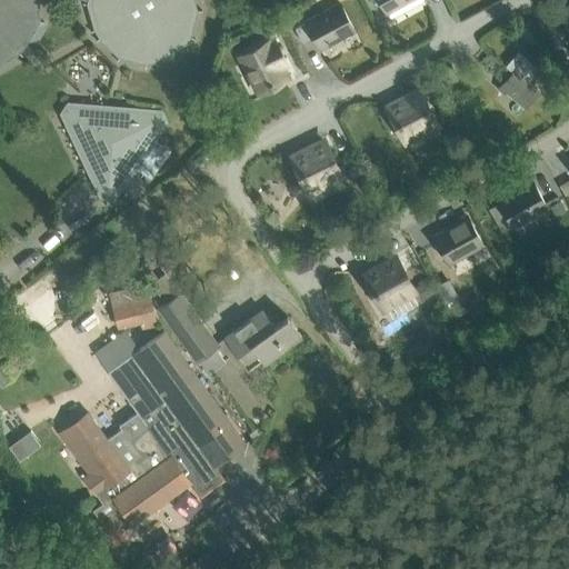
[(0,0),(0,59),(16,50),(35,27),(37,12),(35,0),(0,0)]
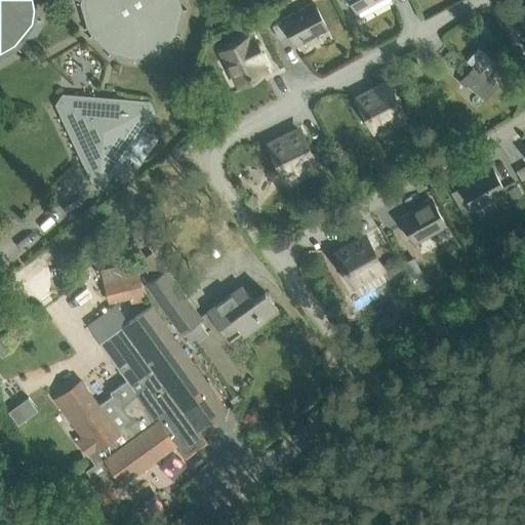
[(183,9),(179,0),(80,0),(80,3),(87,28),(92,36),(110,53),(134,59),(158,52),(176,34),(183,9)]
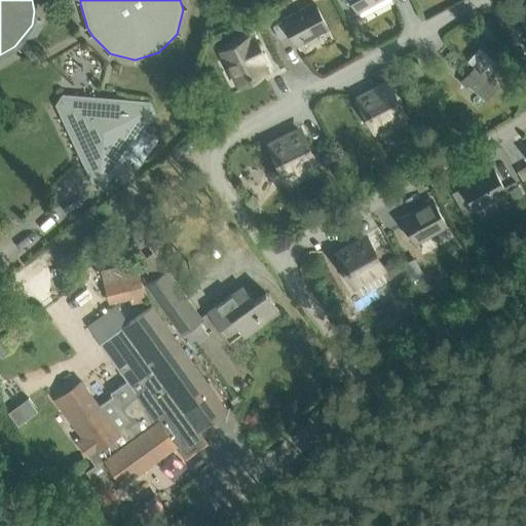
[(350,0),(358,11),(378,0),(350,0)]
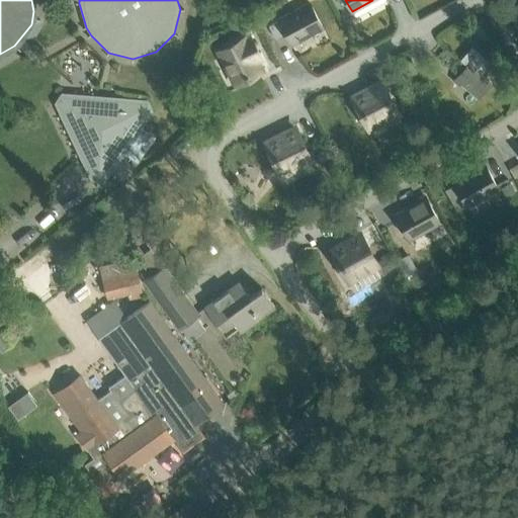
[(285,33),(295,51),(296,51),(290,38),(319,23),(325,34),(326,34),(309,3),(278,19),(278,20),(268,25),(275,38),(285,33)]
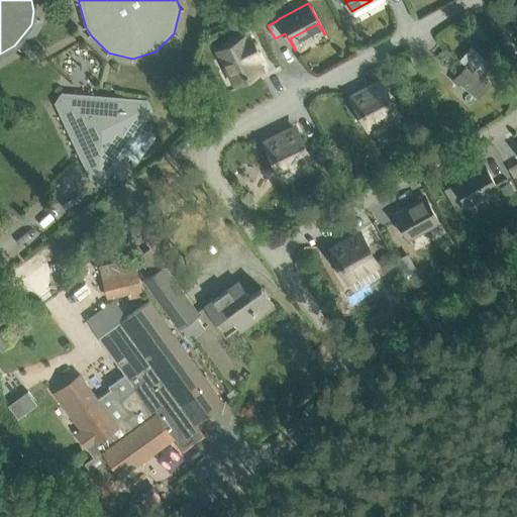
[(214,50),(233,88),(266,71),(246,34),(214,50)]
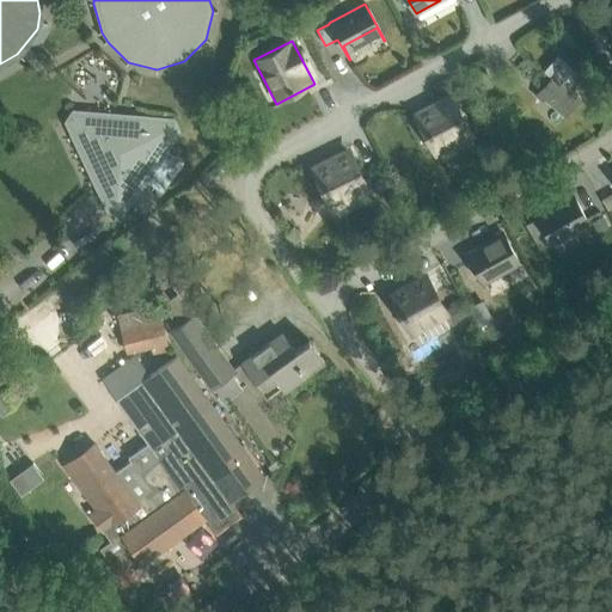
[(558,55),(544,72),(551,78),(538,92),(565,116),(581,98),(568,86),(580,74),(558,55)]
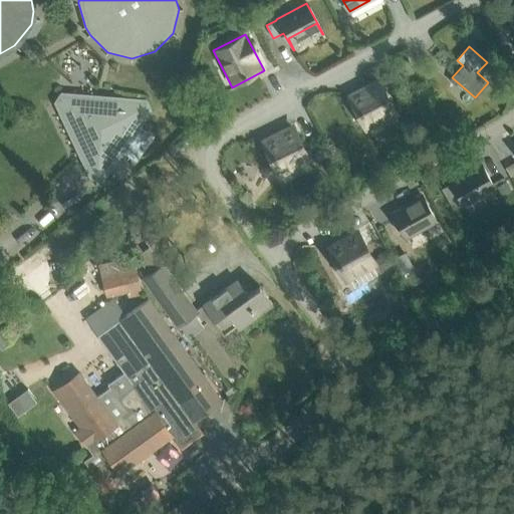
[(444,48),(434,57),(443,65),(452,55),(444,48)]
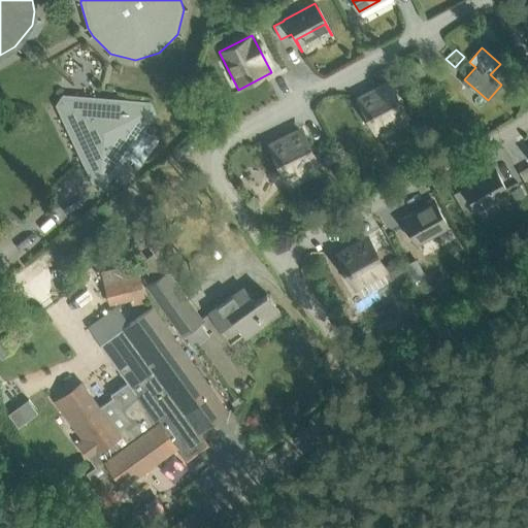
[(362,100),(376,128),(403,114),(390,86),(362,100)]
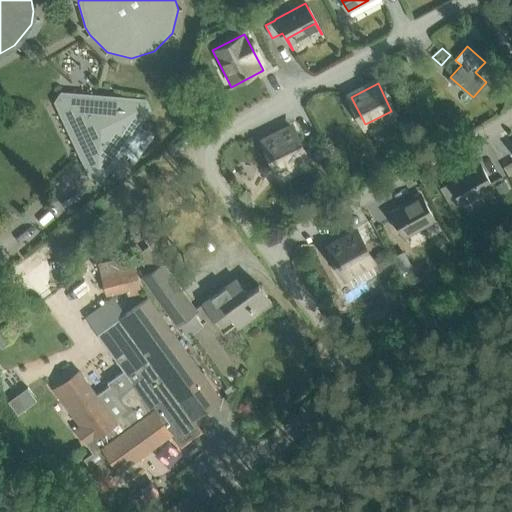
[(143,100),(71,96),(61,109),(92,174),(102,175),(107,168),(121,178),(131,163),(117,153),(147,111),(143,100)]
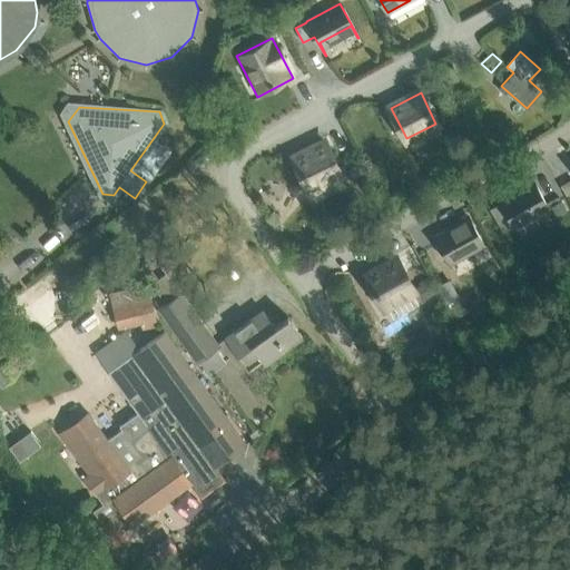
[(295,158),(310,189),(341,174),(325,143),(295,158)]
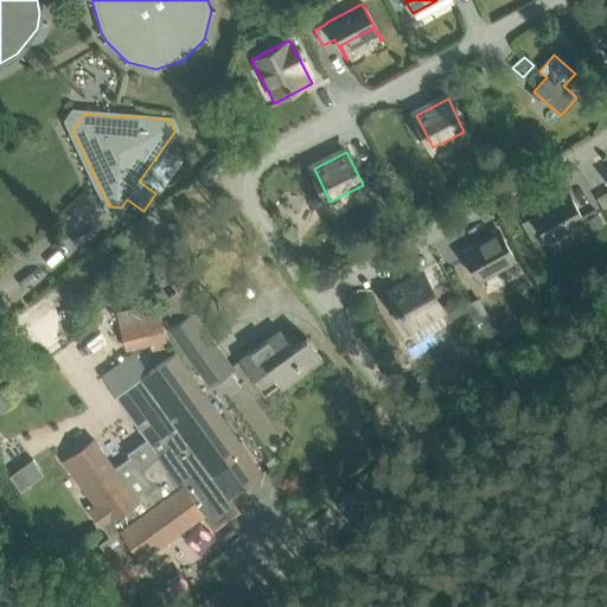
[(547,236),(580,217),(582,222),(585,222),(568,193),(532,213),(548,242),(549,241),(547,236)]
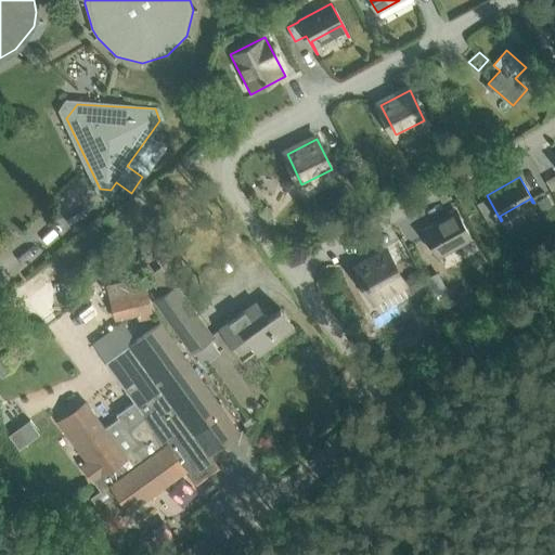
[(267,204),(258,210),(268,224),(276,218),(267,204)]
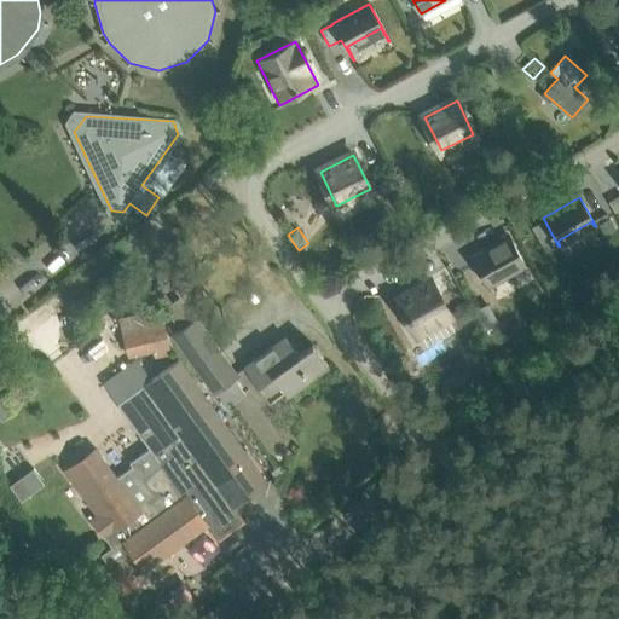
[(525,265),(509,236),(473,256),(489,285),(490,285),(487,279),(521,261),(524,266),(525,265)]
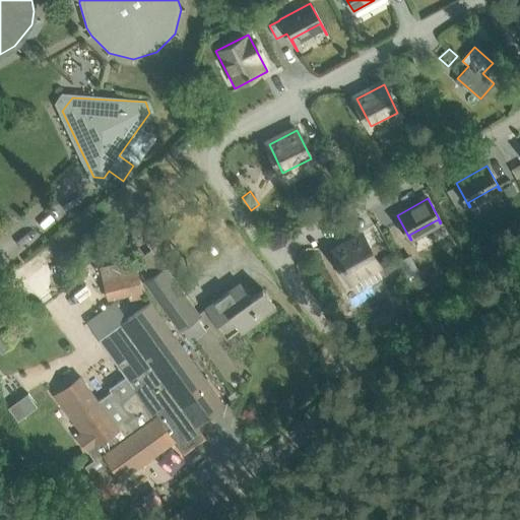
[(367,232),(374,244),(383,240),(376,226),(367,232)]
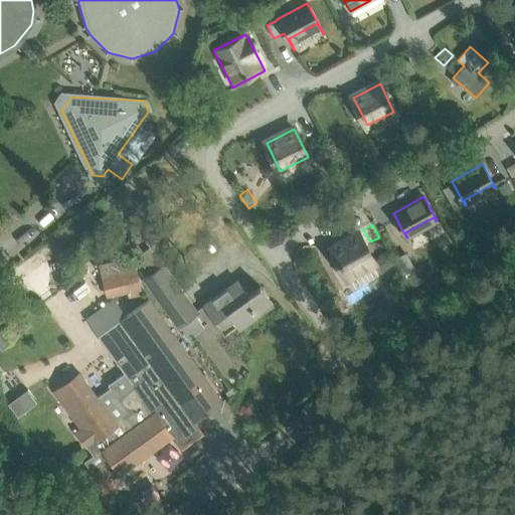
[(375,259),(367,243),(360,231),(330,248),(345,275),(375,259)]
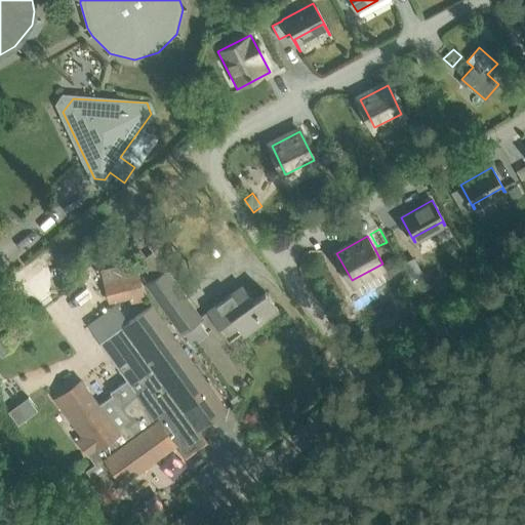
[(102,270),(110,303),(144,294),(134,261),(102,270)]
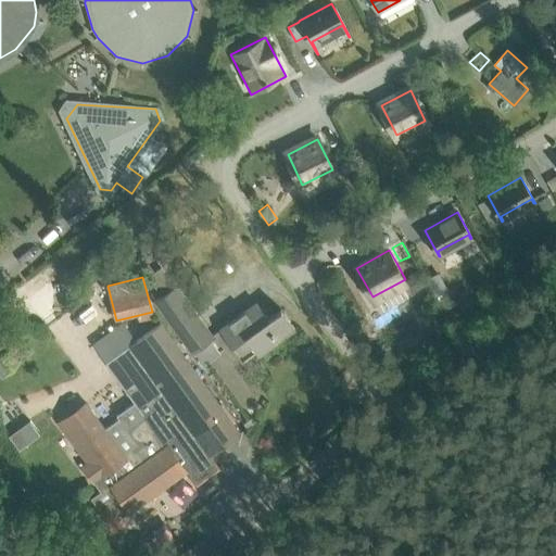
[(192,353),(214,338),(176,285),(154,301),(192,353)]
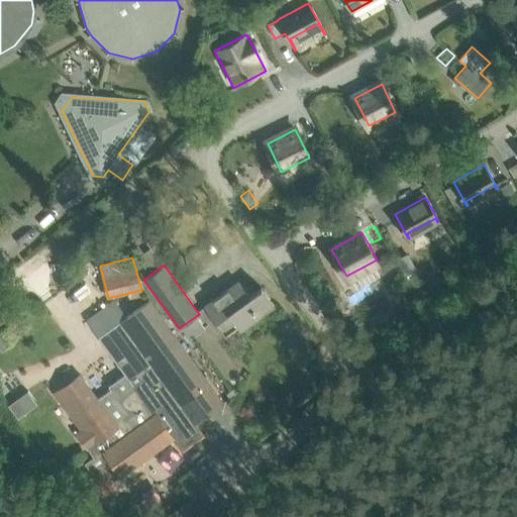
[(238,281),(204,306),(215,320),(214,321),(224,336),(238,326),(240,329),(274,305),(261,287),(249,296),(238,281)]
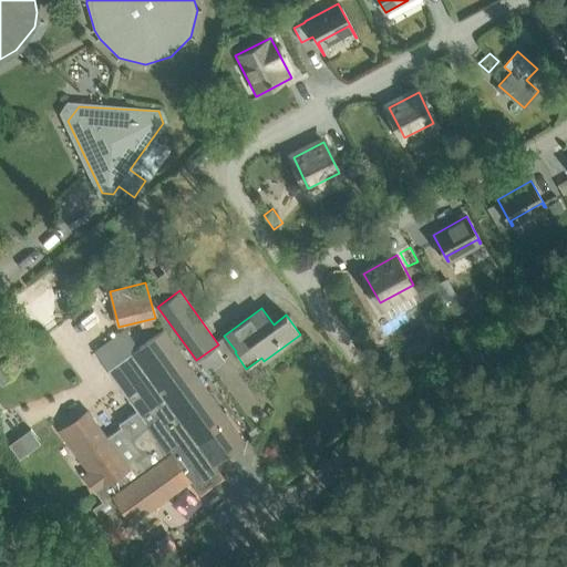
[(88,411),(79,418),(61,431),(91,472),(84,476),(111,512),(120,504),(132,522),(191,480),(188,476),(212,459),(214,462),(244,441),(163,329),(107,369),(137,411),(120,423),(122,426),(106,436),(88,411)]
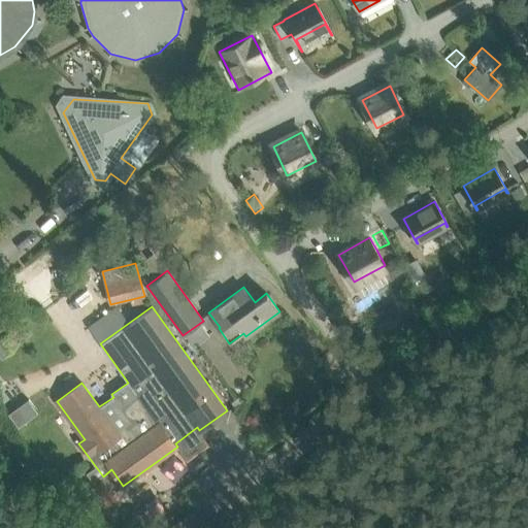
[(101,337),(104,338),(112,332),(106,322),(96,329),(101,337)]
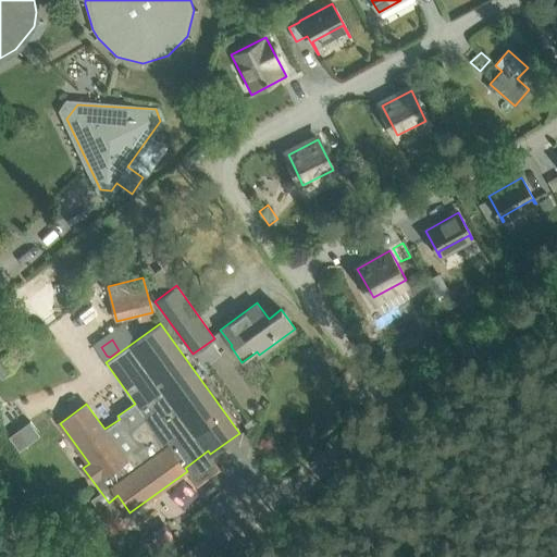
[(0,355),(0,375),(2,379),(13,369),(0,355)]
